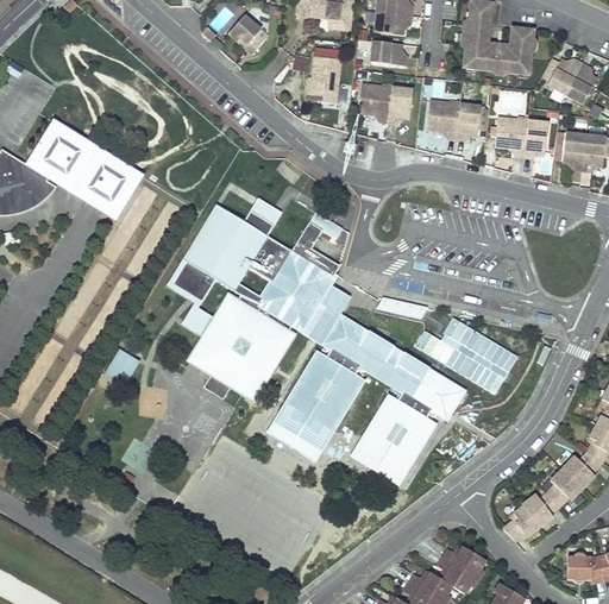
[(71,0),(66,6),(70,11),(79,4),(74,0),(71,0)]
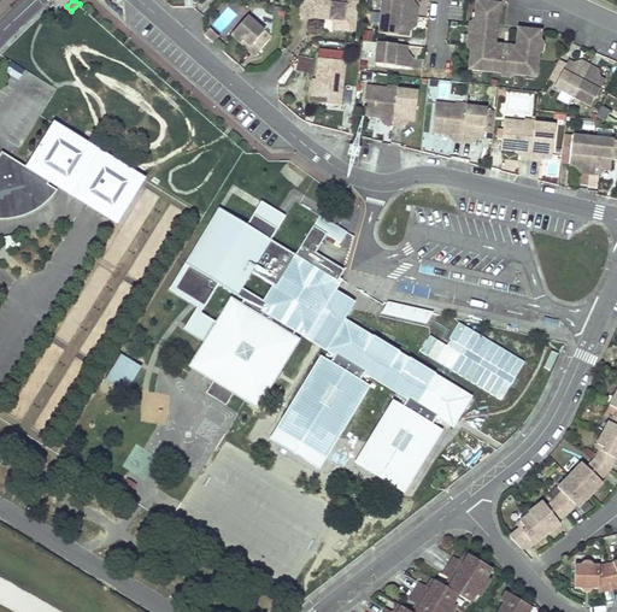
[(304,0),(301,16),(311,17),(312,12),(329,15),(328,18),(333,19),(333,28),(354,30),(358,0),(304,0)]
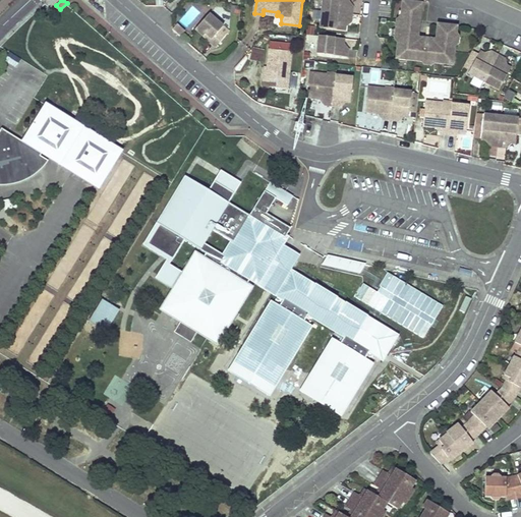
[(322,0),(319,26),(345,29),(346,24),(346,18),(351,19),(353,5),(348,4),(349,0),(322,0)]
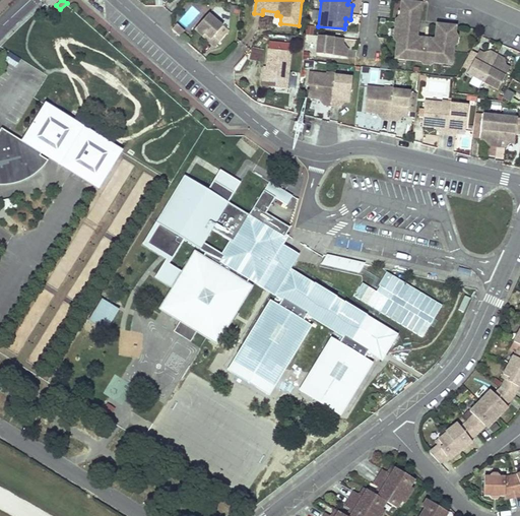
[(420,2),(407,0),(400,0),(399,14),(396,42),(394,57),(418,60),(433,62),(451,64),(453,45),(455,31),(455,23),(436,21),(434,37),(417,36),(420,2)]
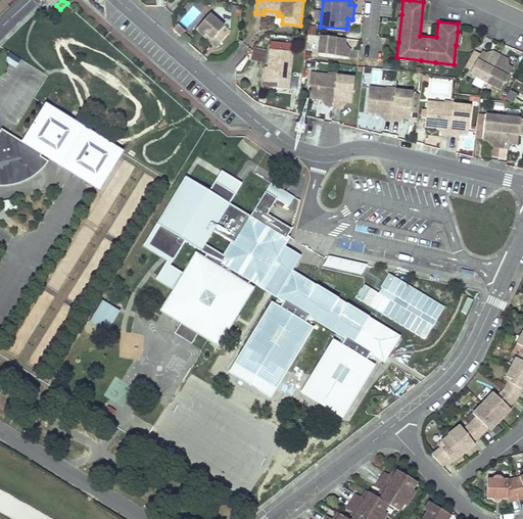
[(210,12),(196,29),(203,35),(205,34),(211,39),(210,41),(217,46),(227,34),(221,29),(225,25),(210,12)]
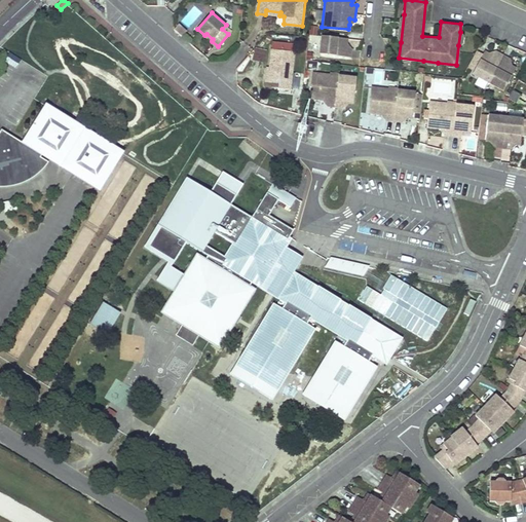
[(187,30),(179,23),(175,29),(183,35),(187,30)]
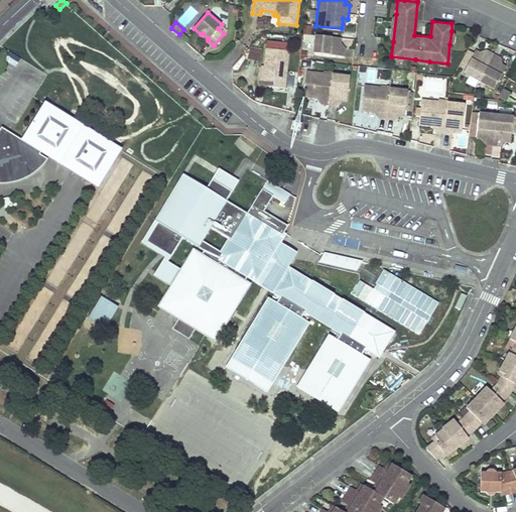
[(341,41),(341,36),(314,34),(312,51),(345,54),(345,46),(341,46),(341,41)]
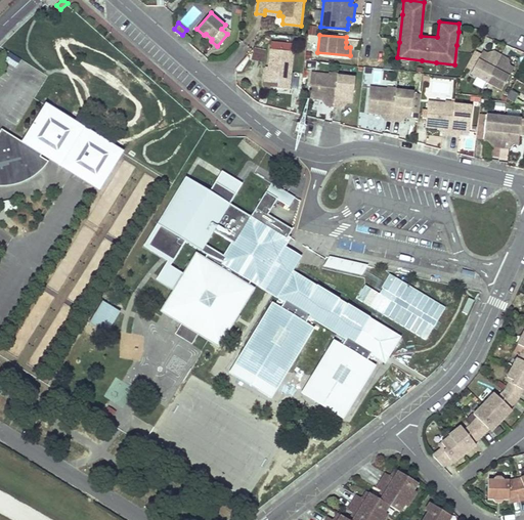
[(265,56),(266,44),(252,43),(251,55),(265,56)]
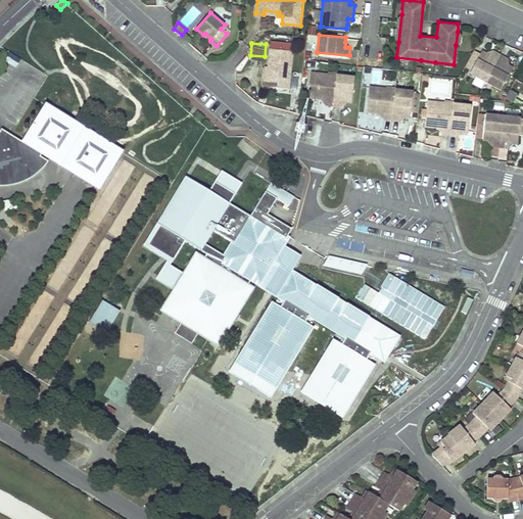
[(293,51),(271,49),(268,76),(280,78),(279,87),(289,88),(293,51)]
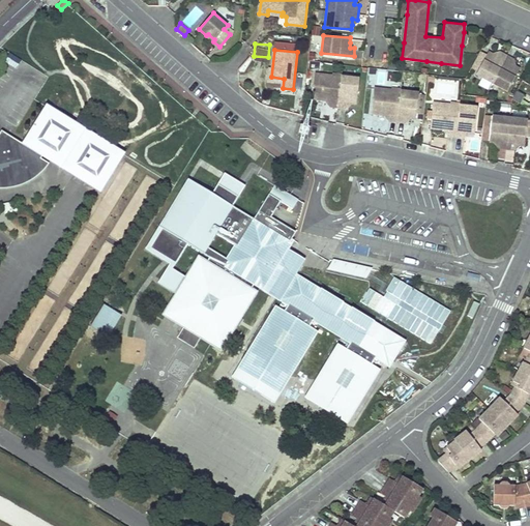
[(475,74),(506,90),(519,67),(516,65),(510,62),(512,58),(499,50),(496,55),(492,53),(488,51),(475,74)]
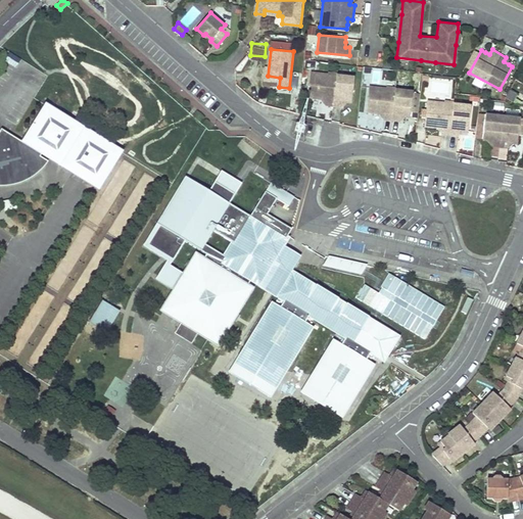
[(268,76),(269,65),(265,65),(264,85),(279,87),(280,78),(268,76)]
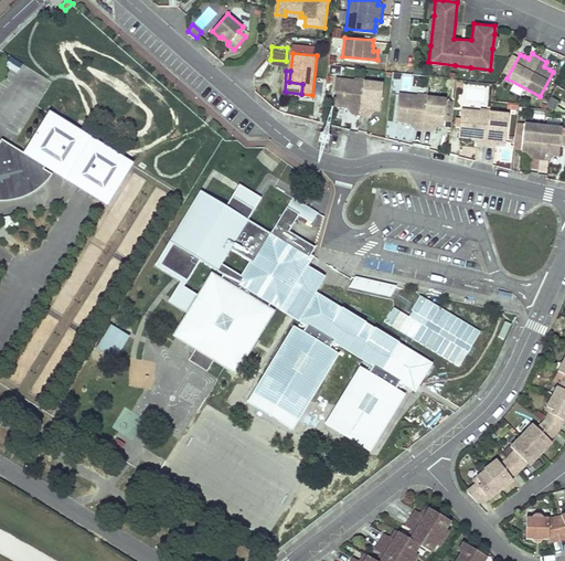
[(354,78),(338,76),(334,105),(348,106),(354,107),(354,113),(370,115),(371,109),(376,109),(382,110),(385,82),(366,80),(354,78)]
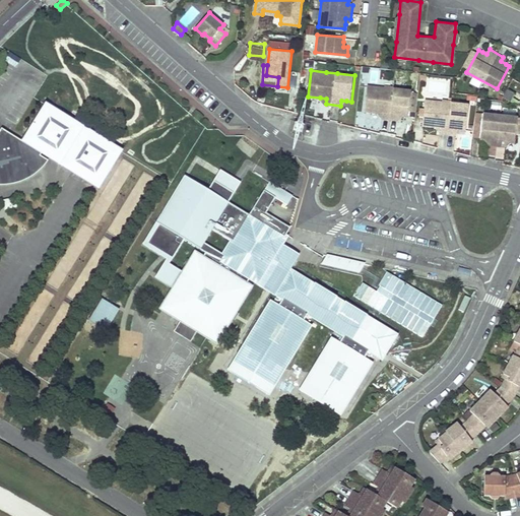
[(449,88),(450,75),(426,73),(425,87),(449,88)]
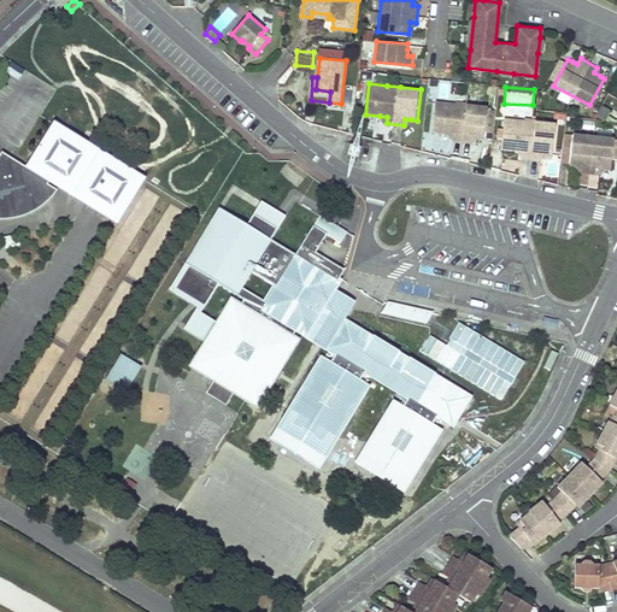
[(438,100),(434,131),(448,134),(454,134),(454,140),(472,142),(472,136),(479,137),(485,137),(488,106),(468,104),(453,103),(438,100)]
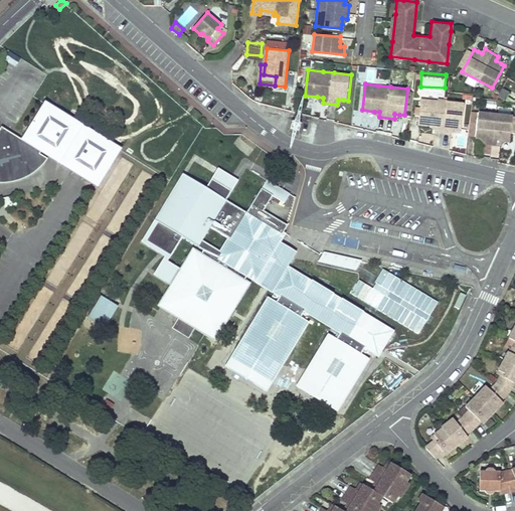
[(438,100),(421,98),(419,124),(432,125),(438,126),(437,131),(452,133),(453,128),(457,128),(462,128),(464,102),(448,101),(438,100)]
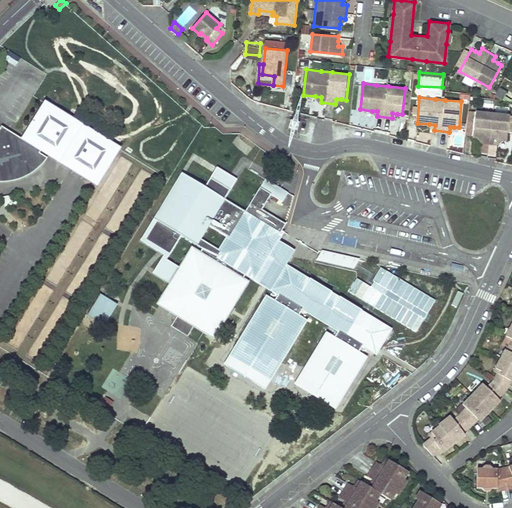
[(0,174),(37,165),(33,163),(41,149),(97,184),(121,146),(45,100),(22,137),(7,128),(0,129),(0,174)]
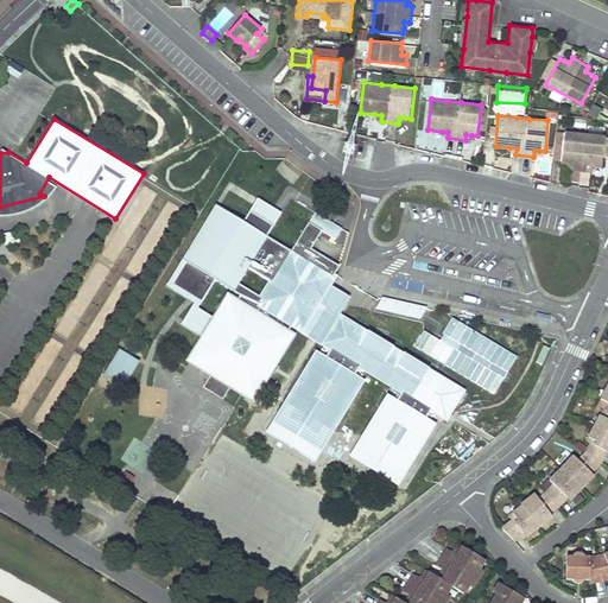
[(567,132),(563,162),(568,163),(574,163),(572,169),(590,171),(590,165),(596,166),(603,166),(607,137),(567,132)]
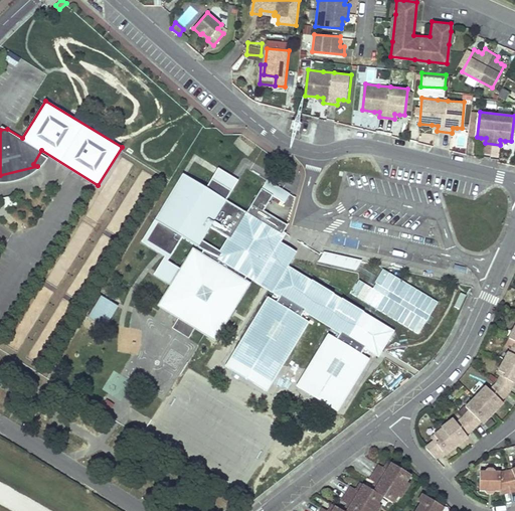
[(182,235),(203,248),(217,256),(245,211),(226,199),(237,179),(233,176),(217,167),(205,186),(185,174),(145,239),(162,249),(171,254),(182,235)]
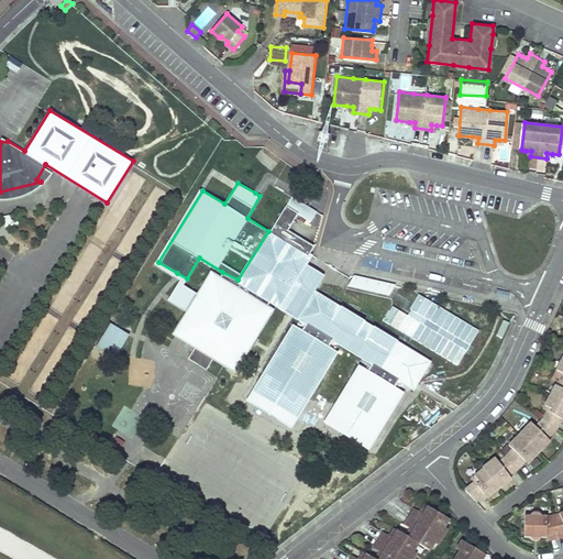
[(310,220),(317,209),(291,194),(269,230),(268,229),(268,231),(308,254),(310,250),(315,244),(287,229),(297,212),(310,220)]
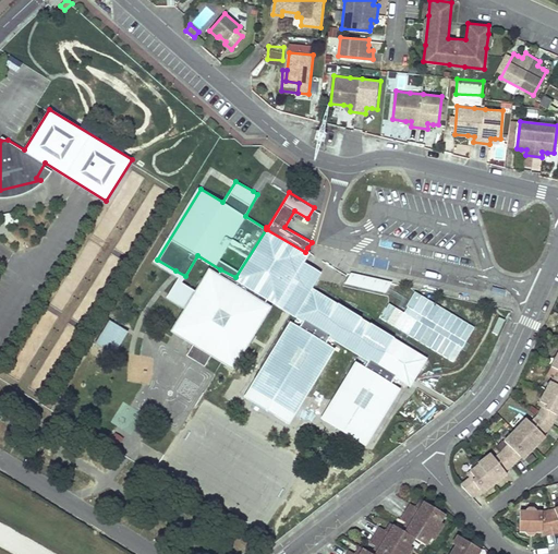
[(187,309),(174,329),(194,341),(201,330),(219,342),(213,352),(221,358),(232,364),(244,344),(242,342),(253,325),(255,326),(267,306),(264,304),(268,296),(289,308),(304,317),(300,326),(293,322),(280,341),(283,342),(278,351),(276,350),(264,370),(270,373),(265,382),(274,387),(277,382),(286,388),(283,394),(292,398),(298,389),(303,394),(315,373),(313,372),(317,364),(320,365),(332,346),(326,341),(330,334),(370,357),(365,365),(359,361),(329,409),(343,418),(342,420),(353,426),(354,424),(368,433),(380,413),(378,411),(384,404),(386,405),(398,385),(391,382),(397,373),(409,381),(411,378),(423,358),(401,345),(399,348),(390,342),(392,339),(368,324),(366,328),(358,323),(360,320),(336,304),(334,309),(325,303),(327,299),(313,290),(310,294),(306,292),(319,272),(301,260),(305,252),(266,229),(235,277),(220,269),(217,276),(209,272),(197,291),(199,292),(190,310),(187,309)]
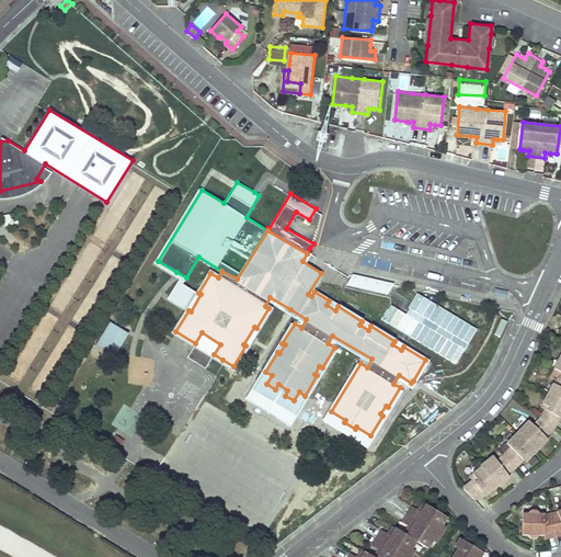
[(350,271),(348,283),(391,287),(392,275),(350,271)]
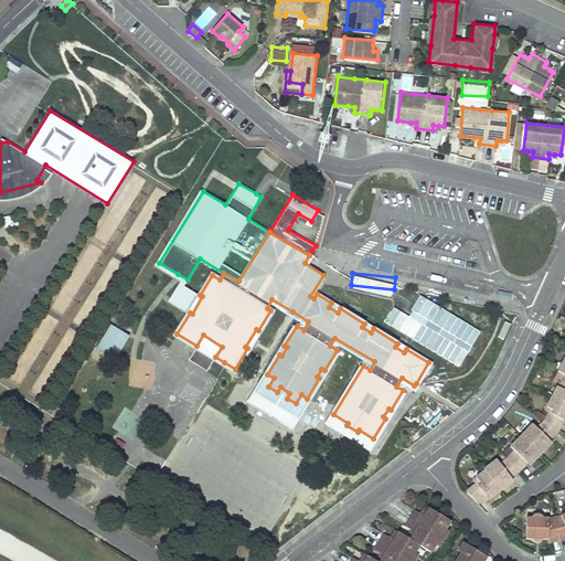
[(200,295),(180,283),(169,300),(190,313),(192,314),(202,296),(200,295)]
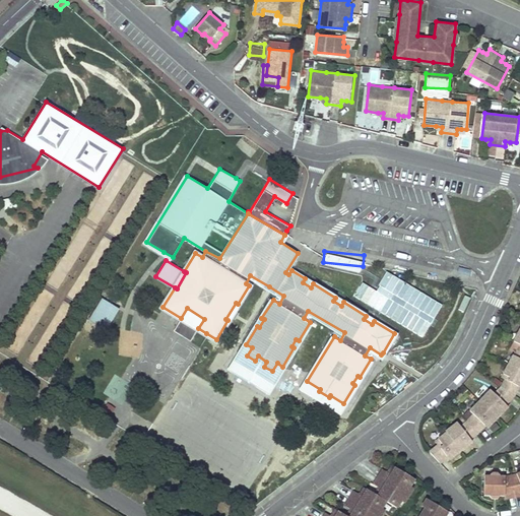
[(120,307),(103,296),(89,317),(107,328),(120,307)]
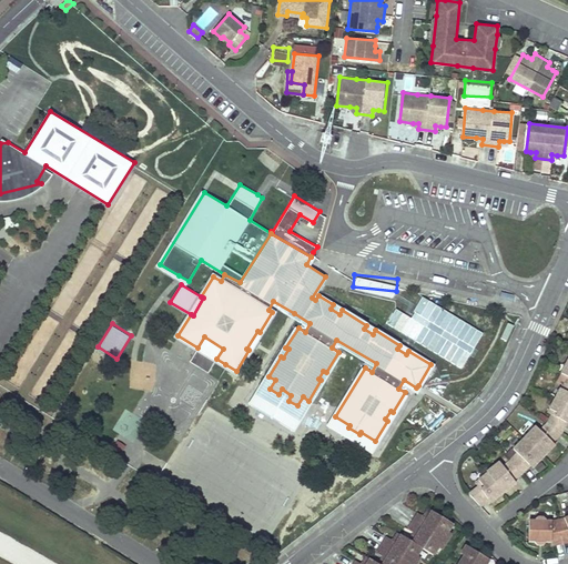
[(223,349),(204,336),(198,348),(190,360),(209,371),(216,359),(223,349)]
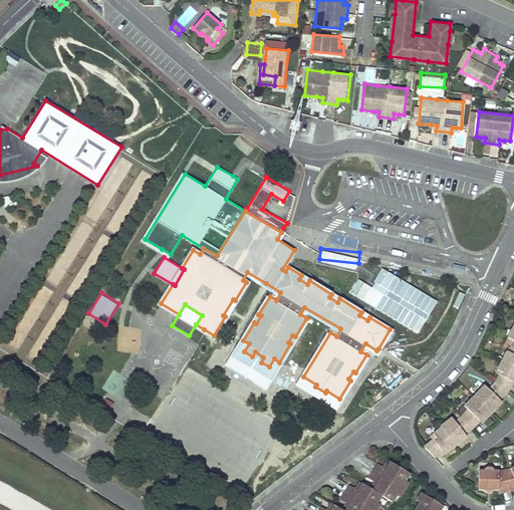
[(434,437),(425,444),(435,454),(445,446),(447,447),(462,435),(463,432),(472,425),(482,415),(484,415),(491,408),(493,410),(498,405),(498,399),(508,388),(513,376),(513,325),(510,333),(513,335),(513,344),(513,346),(510,345),(497,369),(500,371),(497,379),(490,386),(487,383),(466,403),(470,407),(463,414),(456,419),(453,416),(441,424),(442,426),(432,434),(434,437)]
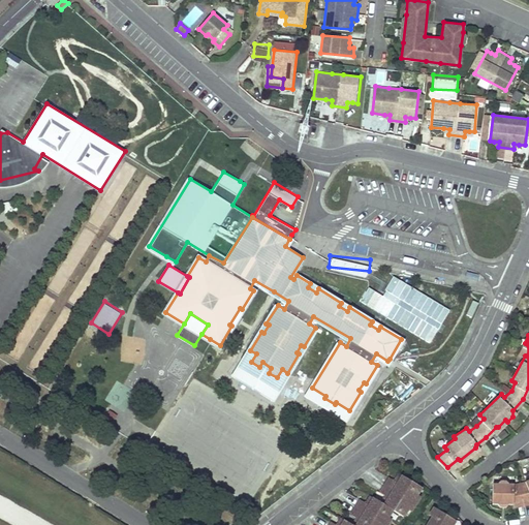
[(256,353),(250,350),(234,376),(272,399),(287,373),(282,369),(277,377),(269,373),(271,368),(262,362),(259,367),(251,362),(256,353)]
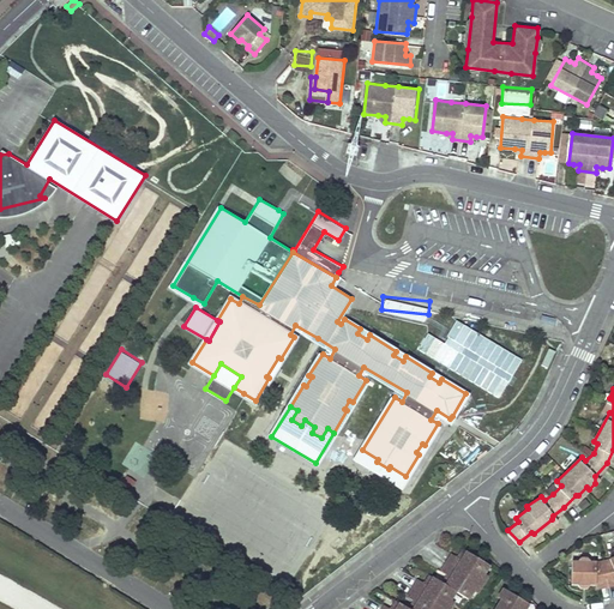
[(378,459),(362,450),(356,459),(366,465),(399,486),(405,476),(390,466),(389,469),(377,462),(378,459)]
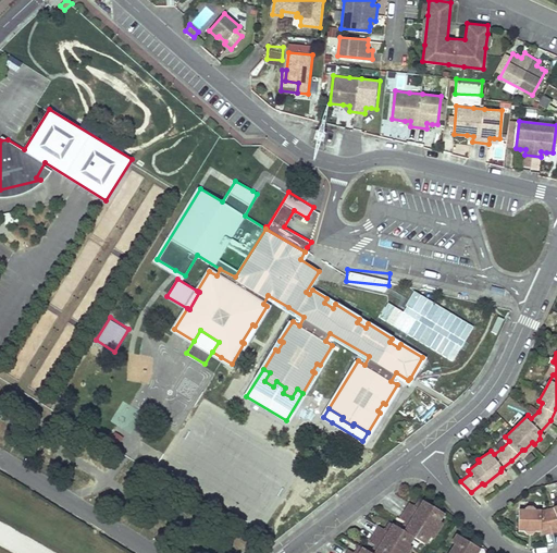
[(408,519),(410,521),(406,529),(403,527),(395,523),(391,530),(386,527),(380,524),(371,539),(376,543),(381,545),(375,552),(372,551),(364,547),(360,552),(358,552),(357,552),(349,548),(346,552),(400,552),(413,533),(425,541),(444,511),(424,499),(420,506),(417,504),(410,500),(400,515),(408,519)]
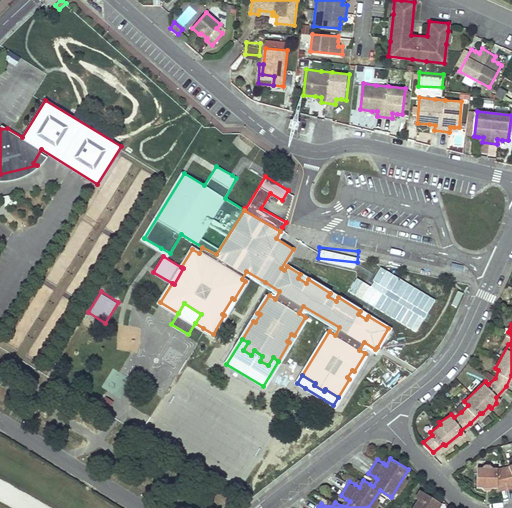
[(501,466),(478,465),(478,485),(497,486),(511,482),(511,462),(511,463),(501,466)]
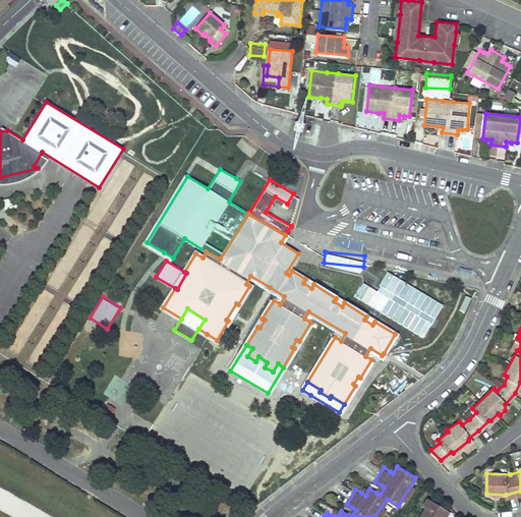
[(445,516),(450,510),(430,499),(419,516),(445,516)]
